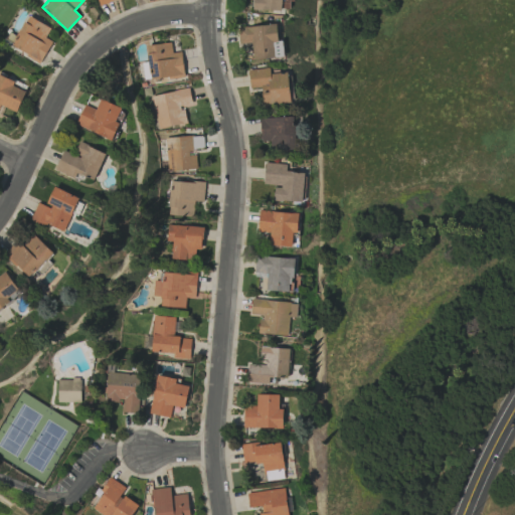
[(282,10),(282,0),(252,0),(252,9),(282,10)]
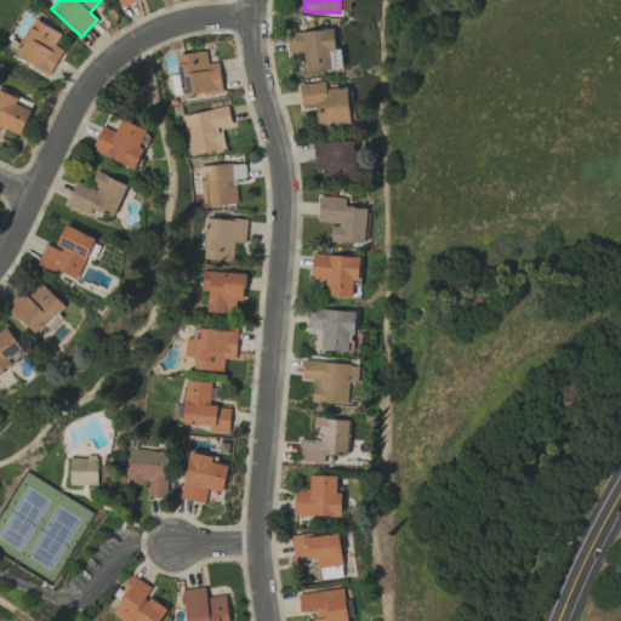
[(63,51),(55,45),(61,34),(34,18),(12,55),(47,75),(63,51)]
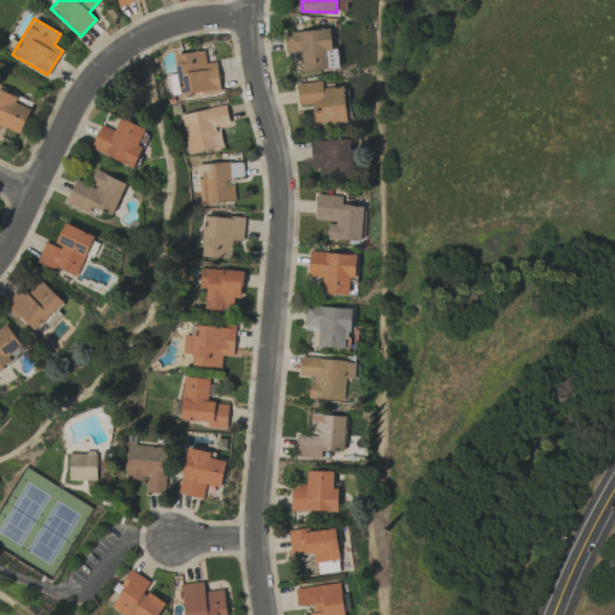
[(285,33),(285,52),(302,51),(303,71),(328,70),(327,49),(333,49),(332,30),(285,33)]
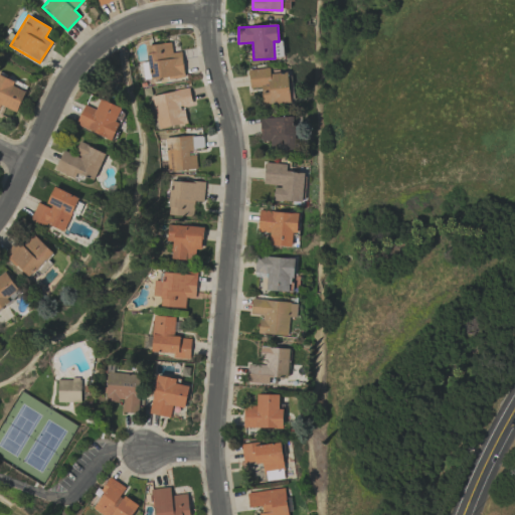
[(146,45),(149,79),(183,76),(181,52),(172,53),(171,43),(146,45)]
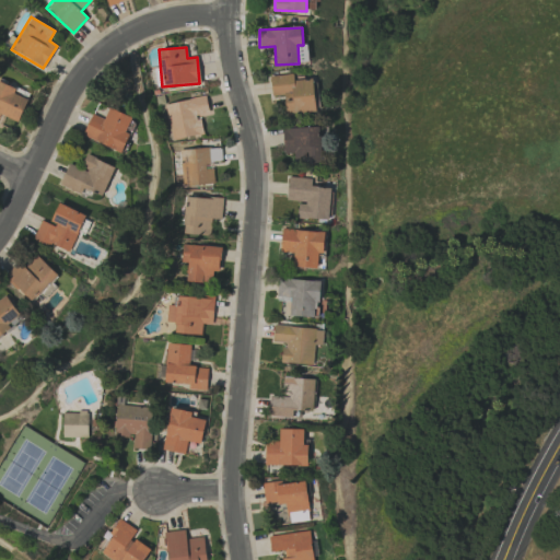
[(313,78),(294,80),(294,73),(270,77),(272,96),(284,95),(287,115),(316,112),(313,78)]
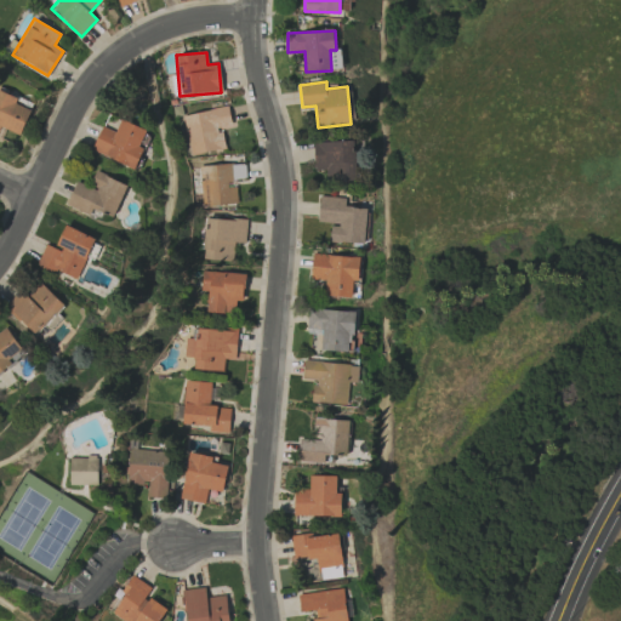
[(21,135),(32,110),(16,103),(18,98),(0,90),(0,127),(1,126),(21,135)]
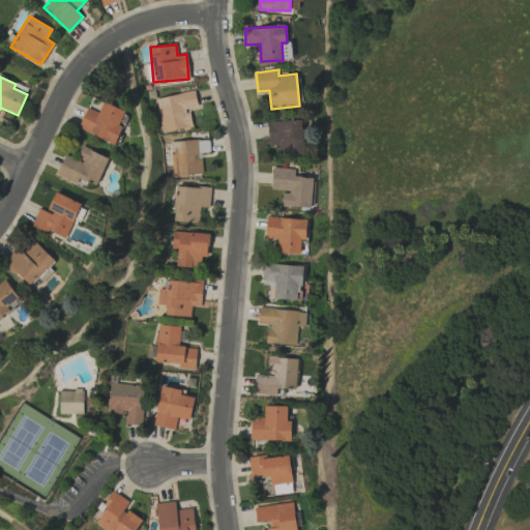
[(155,98),(162,133),(192,127),(188,109),(197,107),(195,91),(155,98)]
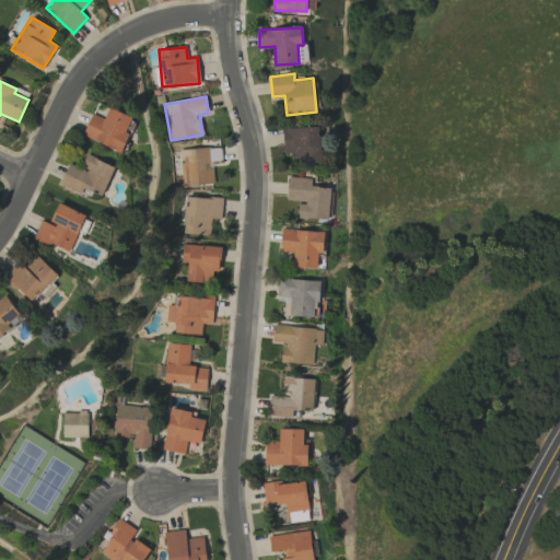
[(82,137),(123,153),(130,133),(126,132),(132,117),(109,107),(104,119),(92,114),(82,137)]
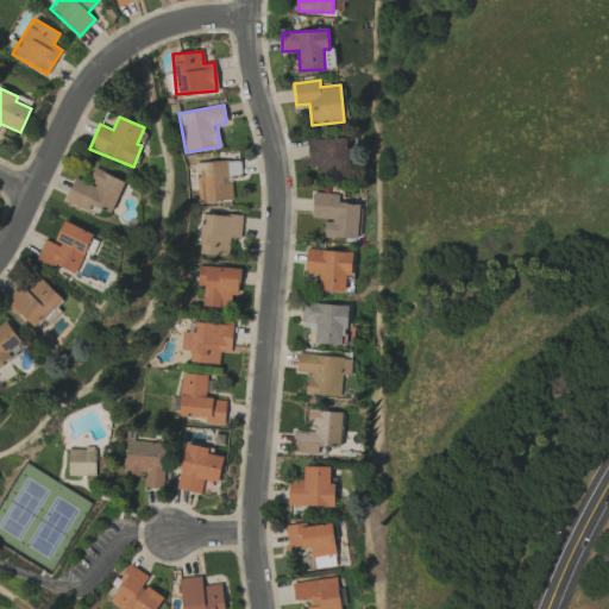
[(308,139),(309,167),(320,167),(320,176),(350,175),(349,138),(308,139)]
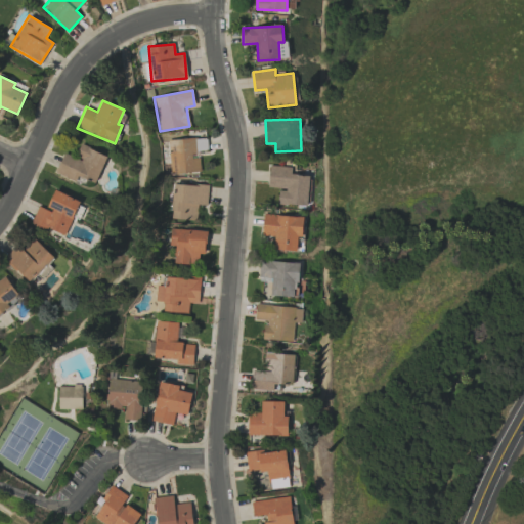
[(170,174),(200,173),(199,155),(207,154),(206,138),(169,139),(170,174)]
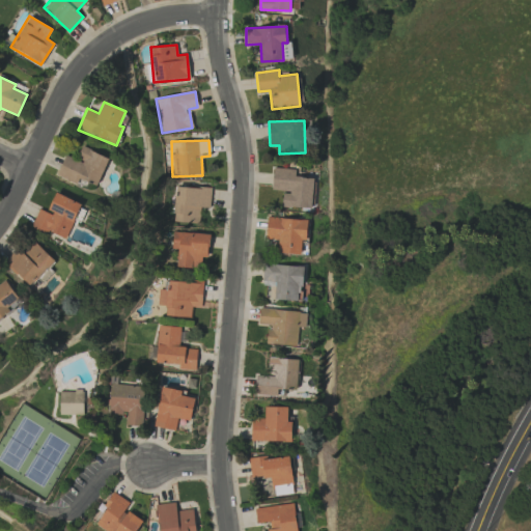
[(109,157),(82,147),(77,160),(64,155),(57,176),(77,185),(79,178),(98,186),(109,157)]
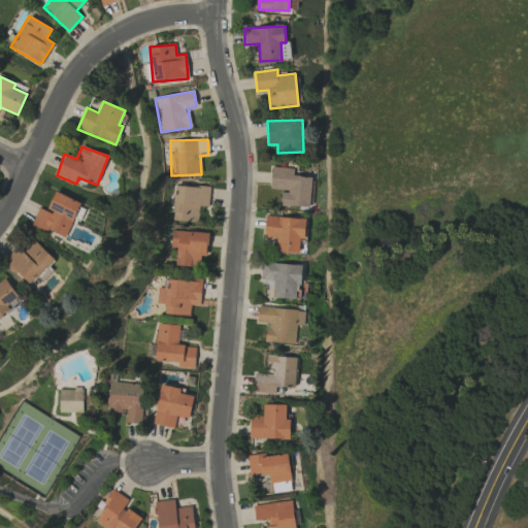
[(270,190),(282,191),(281,205),(310,207),(311,177),(294,176),(294,168),(271,167),(270,190)]
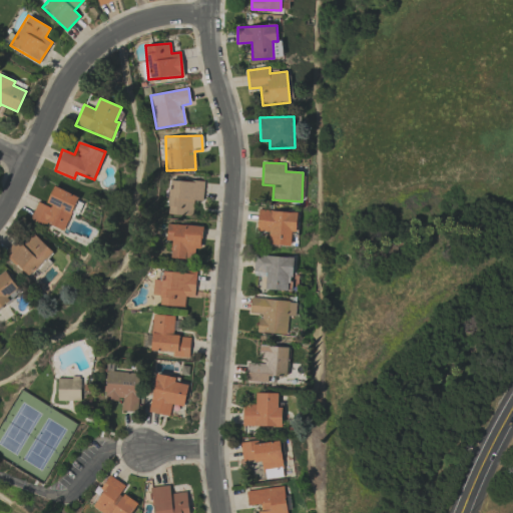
[(191,215),(192,200),(202,200),(203,181),(168,180),(167,214),(191,215)]
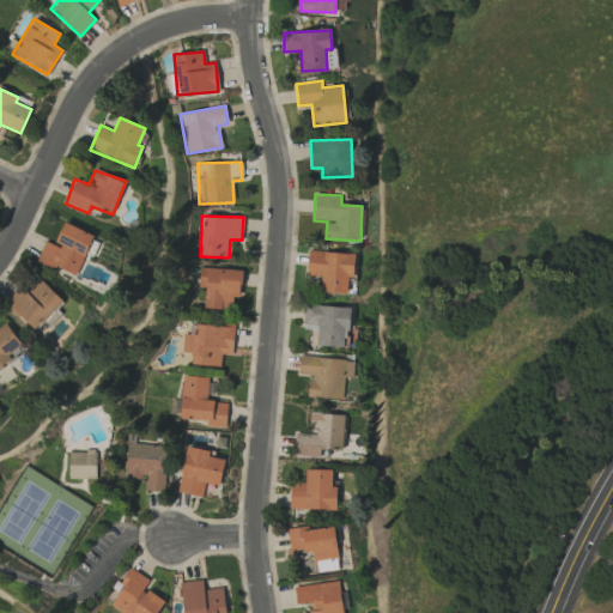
[(95,236),(65,223),(55,244),(46,240),(37,260),(77,277),(95,236)]
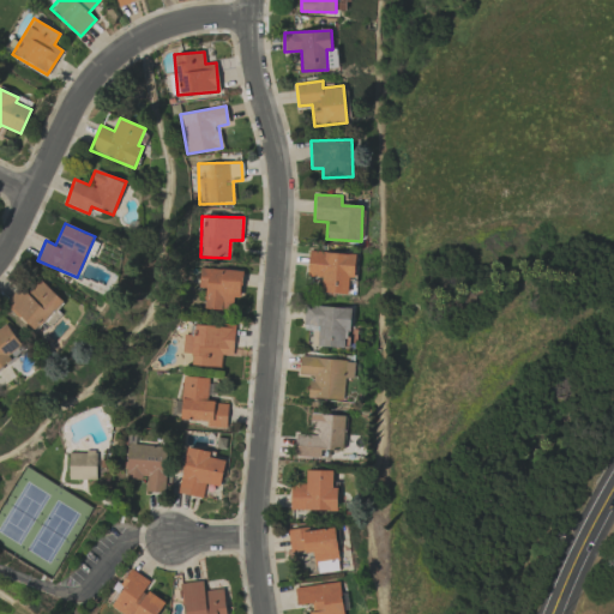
[(356,254),(308,252),(307,275),(323,276),(321,293),(348,294),(349,278),(355,278),(356,254)]
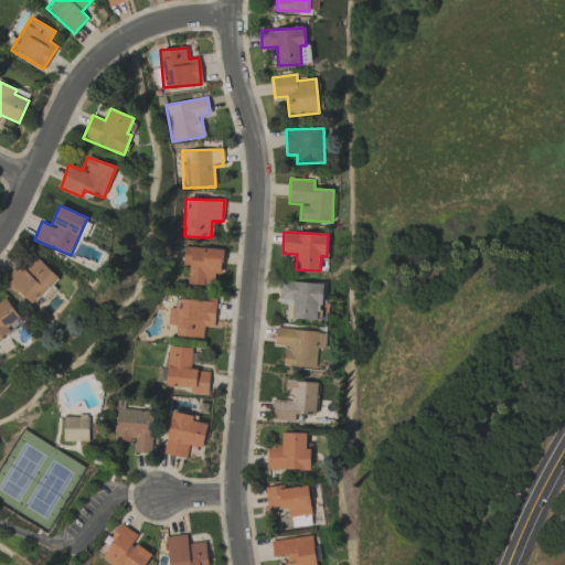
[(188,285),(213,286),(214,274),(222,275),(223,249),(183,247),(182,266),(189,266),(188,285)]
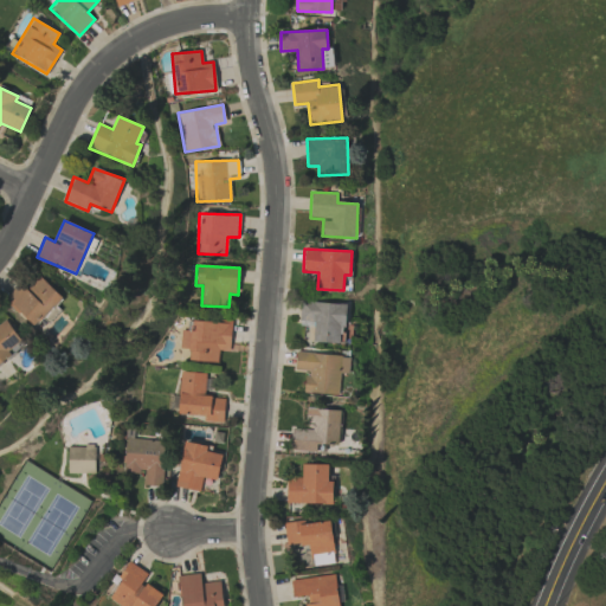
[(63,296),(39,276),(27,290),(19,283),(5,301),(38,327),(63,296)]
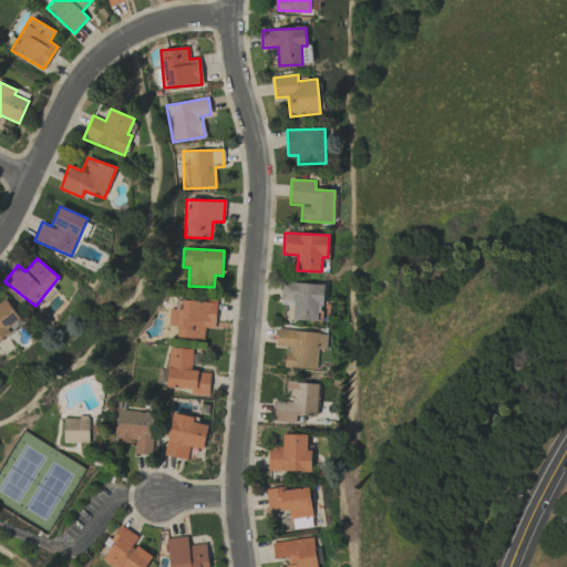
[(292,320),(321,321),(322,284),(280,282),(280,301),(294,302),(292,320)]
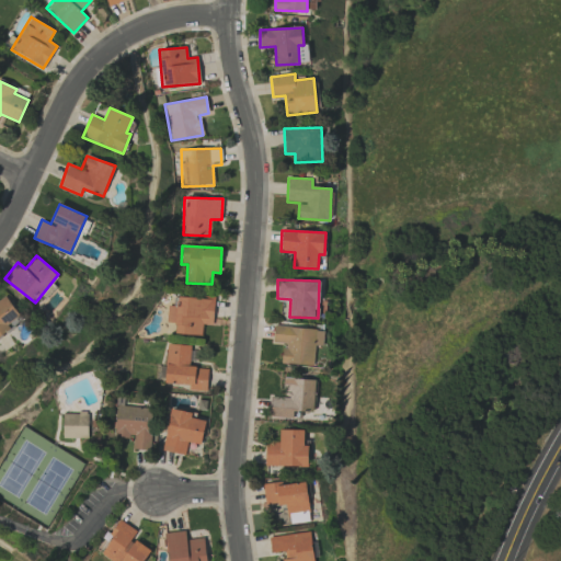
[(0,299),(0,338),(23,319),(4,296),(0,299)]
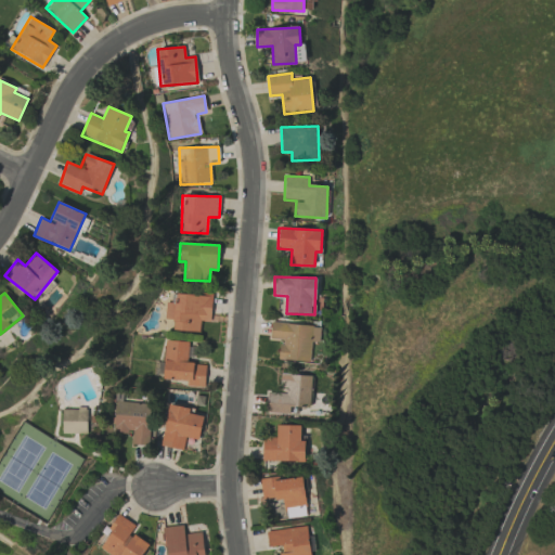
[(172,331),(199,332),(201,321),(210,322),(211,295),(176,294),(176,302),(165,302),(164,320),(173,320),(172,331)]
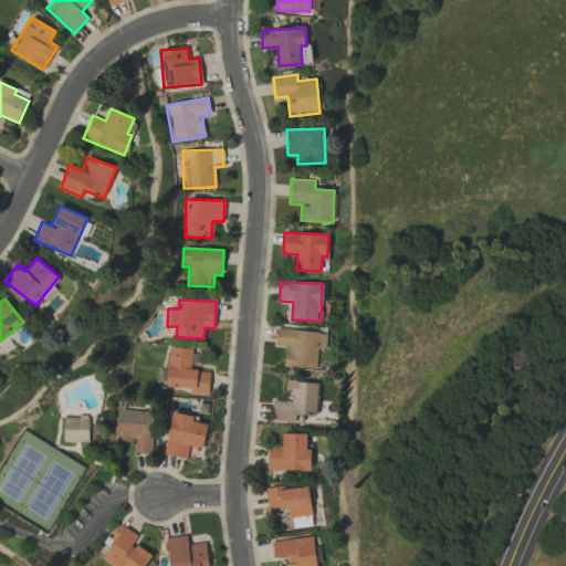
[(275,346),(285,346),(284,367),(316,369),(317,348),(326,348),(326,332),(276,329),(275,346)]
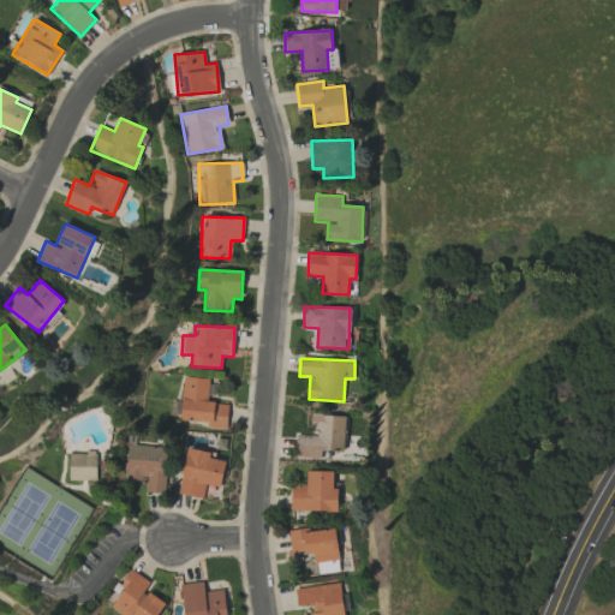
[(228,404),(208,402),(209,378),(183,377),(180,421),(208,422),(207,428),(226,429),(228,404)]
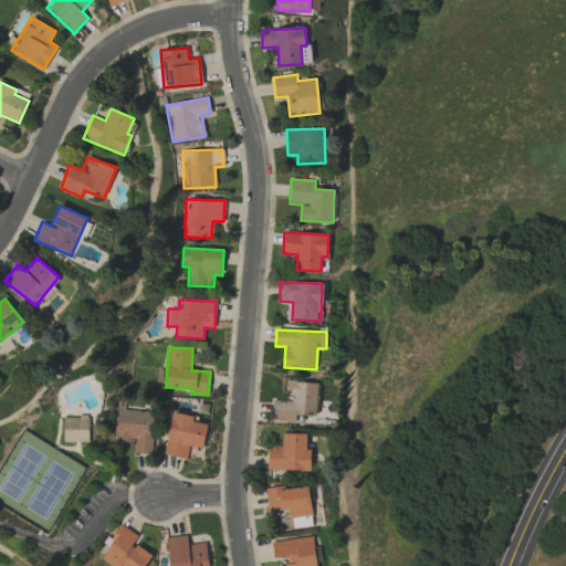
[(317,383),(286,381),(285,394),(292,395),(292,401),(272,400),(271,421),(294,421),(295,413),(316,415),(317,383)]
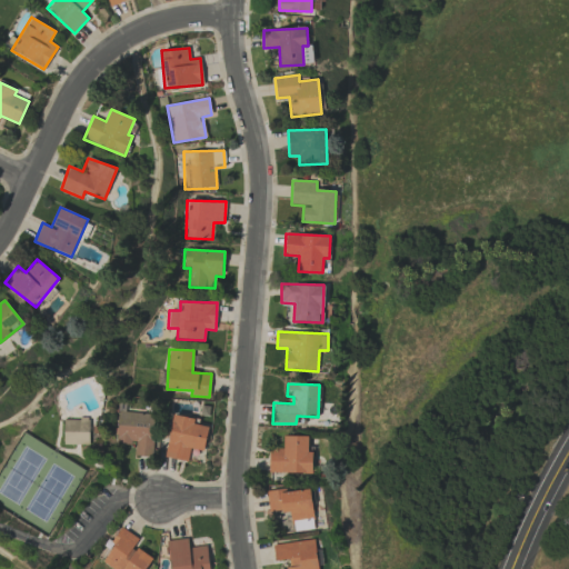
[(152,457),(155,413),(118,412),(117,442),(136,443),(135,456),(152,457)]
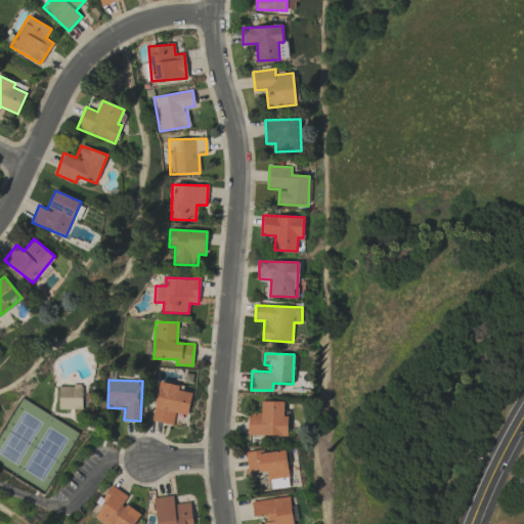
[(151,421),(173,425),(175,412),(188,416),(192,393),(178,390),(179,386),(160,382),(151,421)]
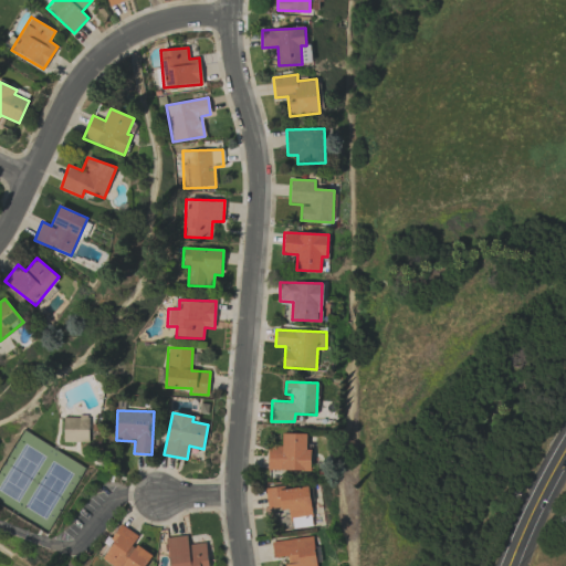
[(64,442),(90,441),(88,416),(63,417),(64,442)]
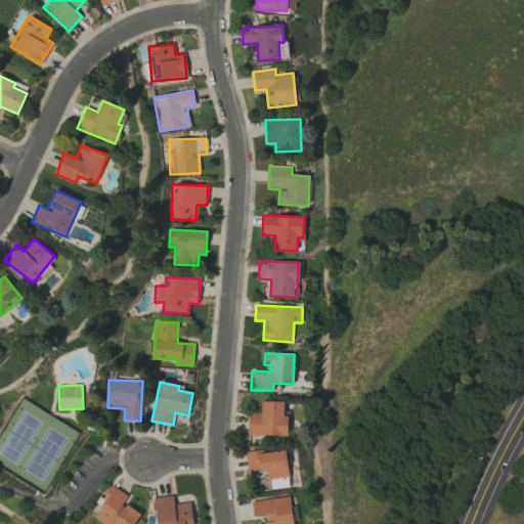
[(284,401),(261,401),(261,413),(248,413),(248,435),(288,436),(288,416),(284,416),(284,401)]
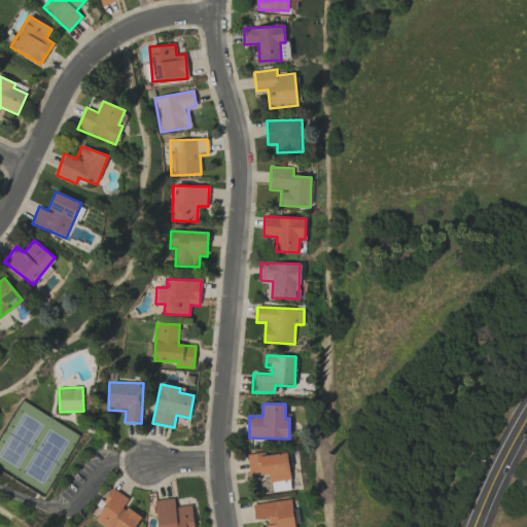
[(287,452),(247,456),(248,475),(270,472),(272,492),(291,490),(287,452)]
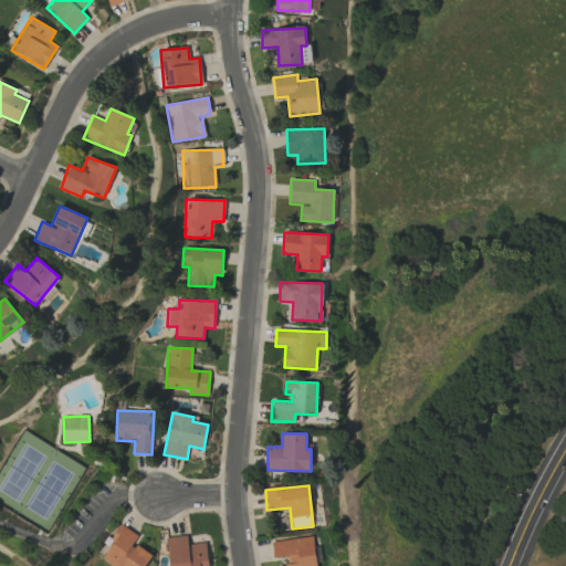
[(144,565),(150,555),(133,544),(138,535),(121,525),(101,561),(109,565),(144,565)]
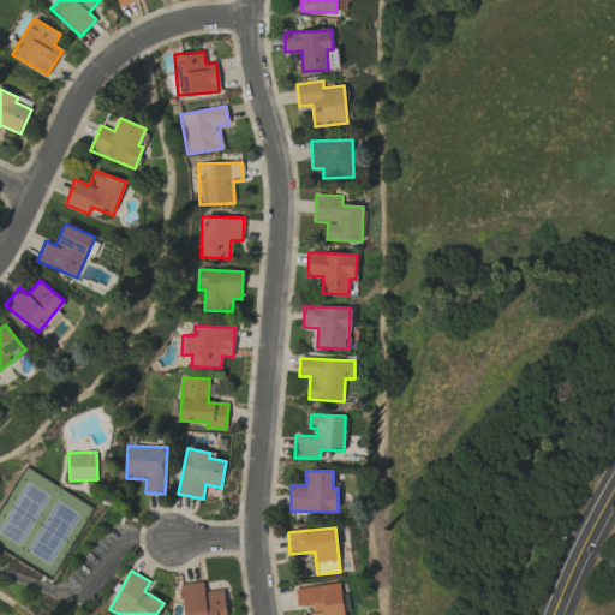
[(226,614),(224,589),(204,592),(203,581),(180,585),(184,614),(226,614)]
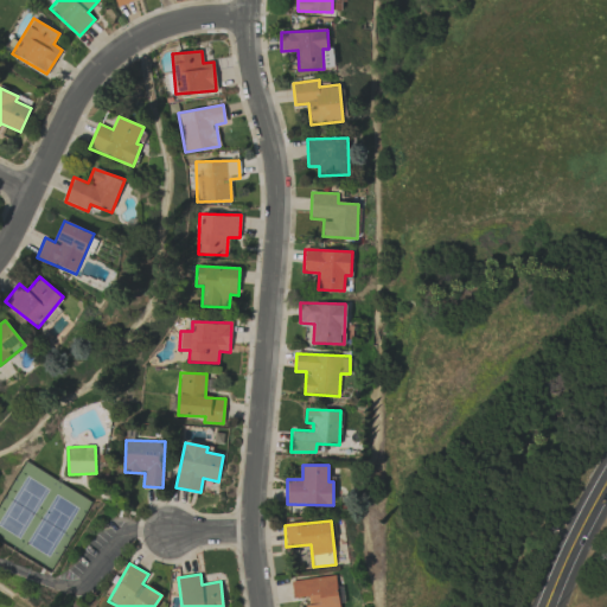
[(291,581),(293,599),(306,596),(306,606),(339,606),(336,575),(291,581)]
